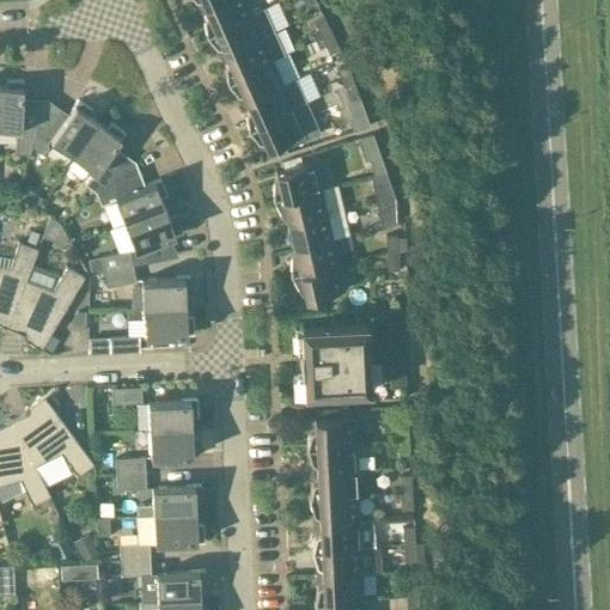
[(252,16),(245,0),(224,0),(206,8),(209,14),(206,20),(208,36),(252,16)]
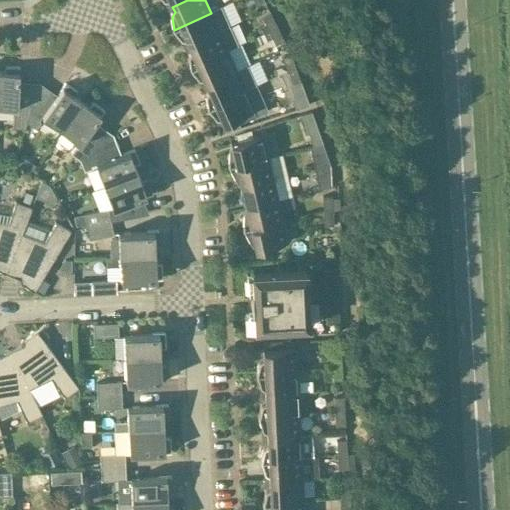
[(267,4),(265,0),(254,0),(259,8),(267,4)]
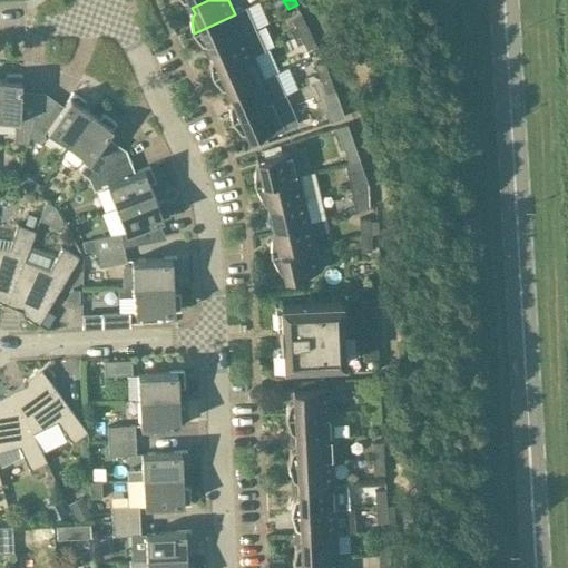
[(208,46),(212,51),(245,37),(235,15),(194,33),(203,45),(208,46)]
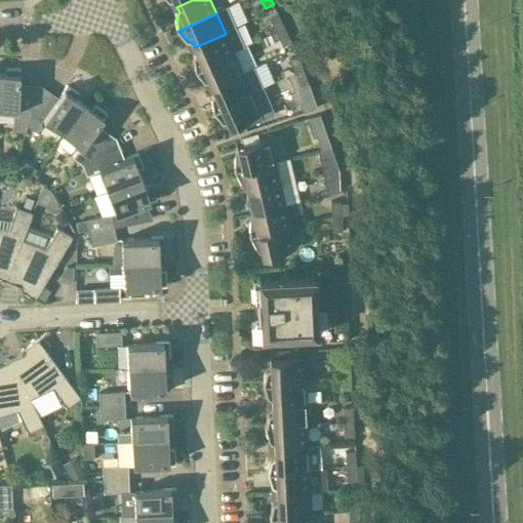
[(272,22),(278,34),(286,30),(280,17),(272,22)]
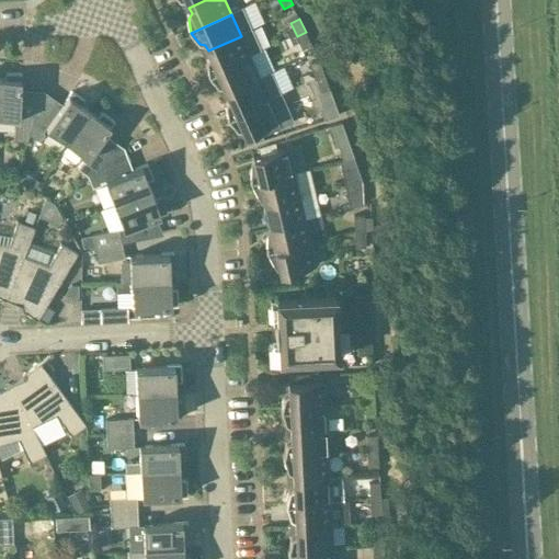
[(210,57),(207,61),(209,76),(251,57),(262,53),(253,31),(241,36),(208,50),(210,57)]
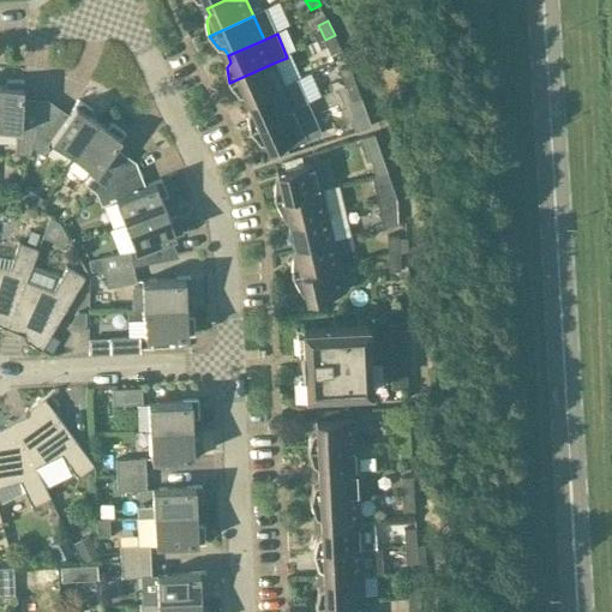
[(343,51),(335,35),(325,40),(334,55),(343,51)]
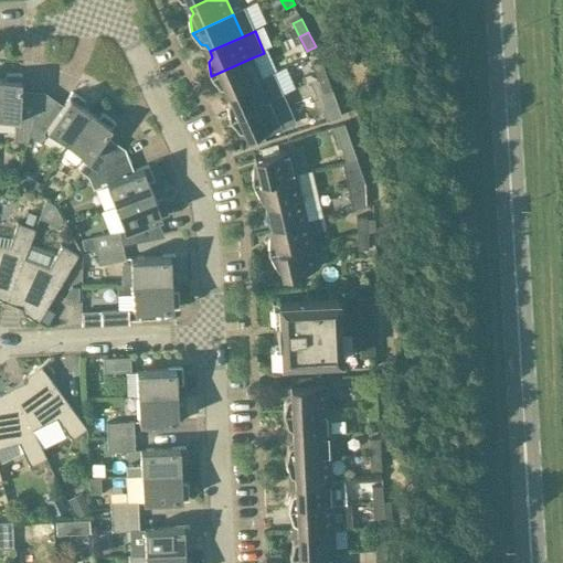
[(226,88),(229,95),(262,80),(253,57),(211,76),(221,88),(226,88)]
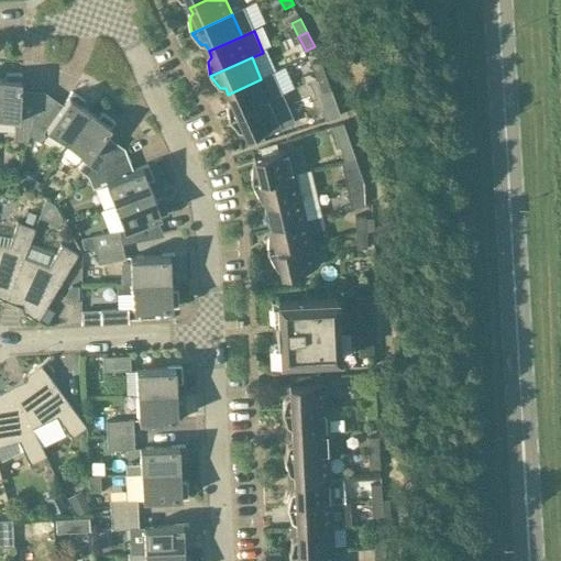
[(312,66),(318,80),(328,76),(322,62),(312,66)]
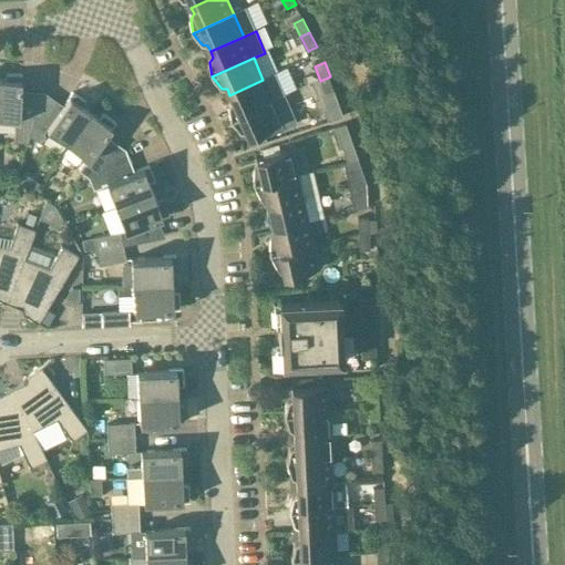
[(29,145),(32,137),(47,94),(22,93),(22,91),(23,91),(23,78),(8,76),(8,83),(0,82),(0,121),(18,122),(17,144),(29,145)]
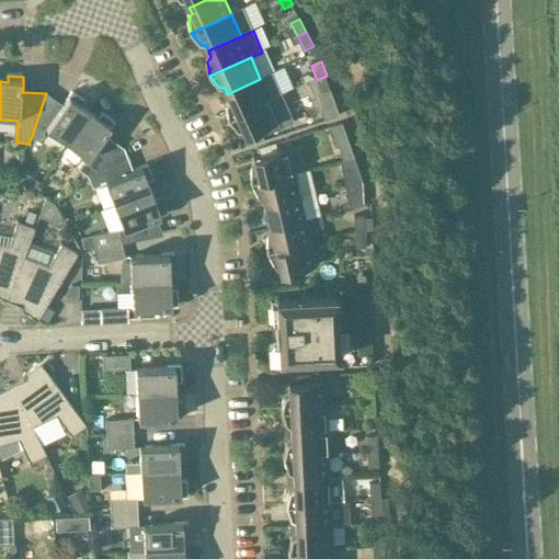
[(332,91),(327,76),(317,80),(303,87),(305,94),(319,89),(321,95),(332,91)]
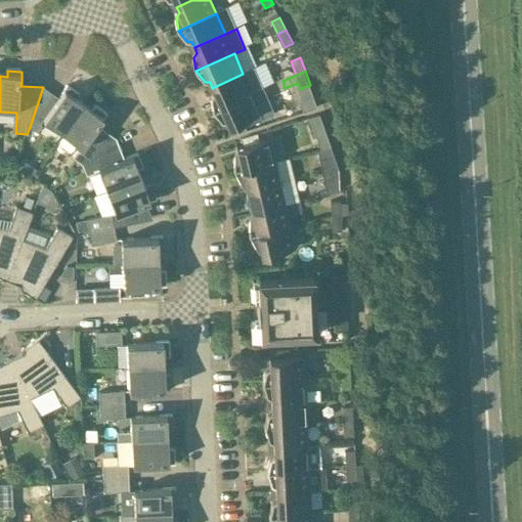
[(252,94),(243,74),(212,88),(215,93),(212,98),(214,112),(252,94)]
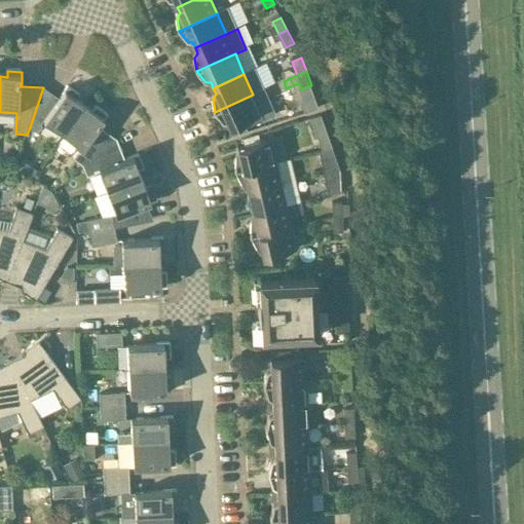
[(44,87),(43,87),(30,127),(39,135),(44,128),(42,126),(45,122),(65,137),(85,107),(78,101),(81,97),(69,88),(62,99),(61,100),(44,87)]
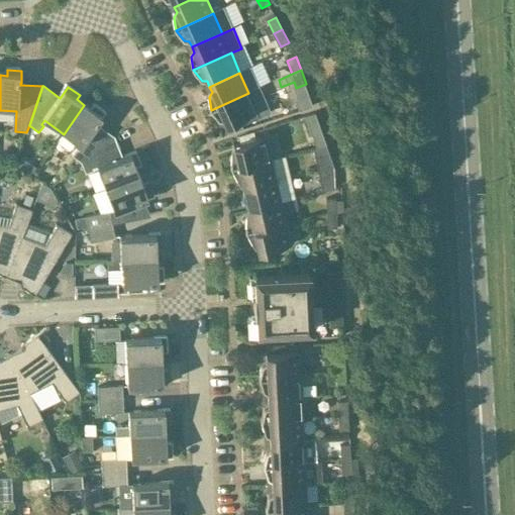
[(261,119),(252,102),(261,99),(256,90),(248,93),(211,110),(219,120),(224,121),(227,127),(228,126),(232,134),(242,131),(238,122),(241,121),(243,126),(261,119)]
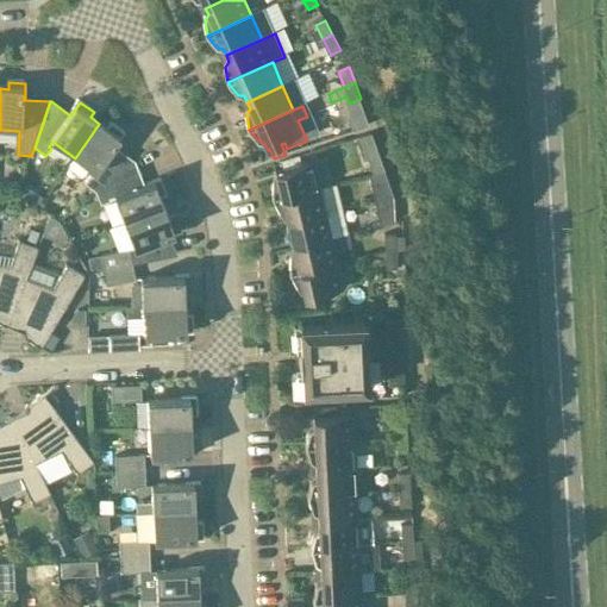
[(365,113),(350,119),(356,132),(370,129),(365,113)]
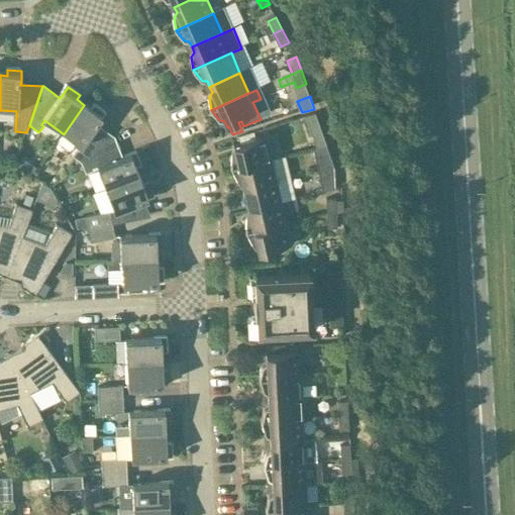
[(64,134),(81,146),(74,157),(83,164),(116,138),(98,125),(100,124),(107,114),(95,106),(92,110),(84,105),(64,134)]
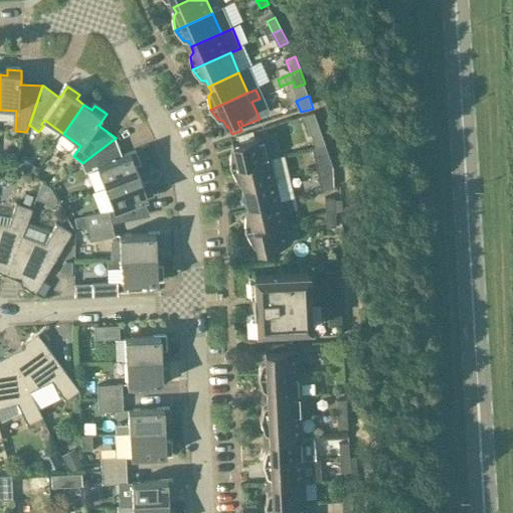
[(313,136),(318,150),(327,147),(322,133),(313,136)]
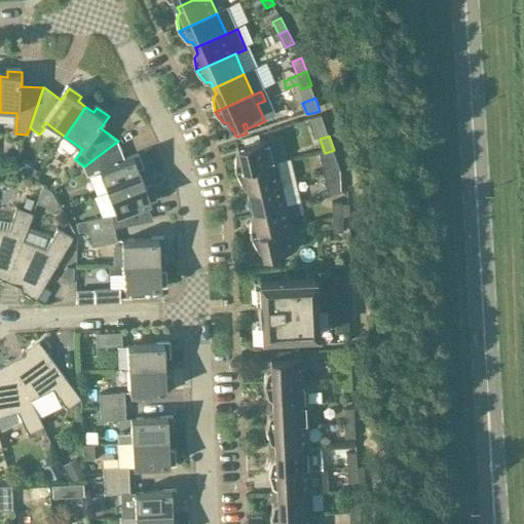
[(126,161),(118,141),(84,166),(89,178),(101,173),(109,194),(143,181),(140,172),(145,170),(140,156),(127,160),(126,161)]
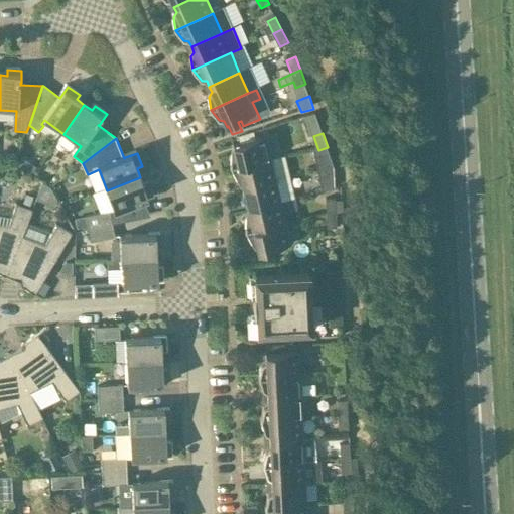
[(232,157),(231,170),(272,161),(267,139),(234,147),(236,153),(232,157)]
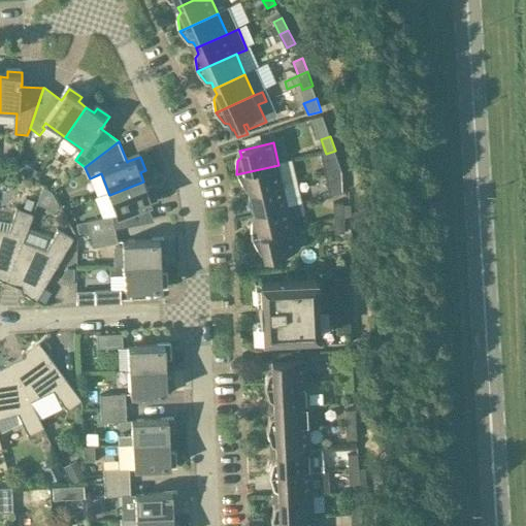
[(343,172),(335,151),(326,154),(322,155),(327,176),(343,172)]
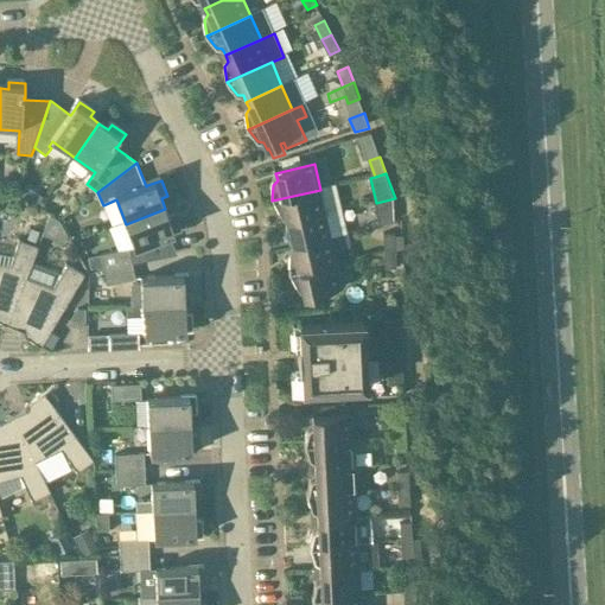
[(325,215),(320,190),(272,201),(280,215),(286,217),(287,223),(325,215)]
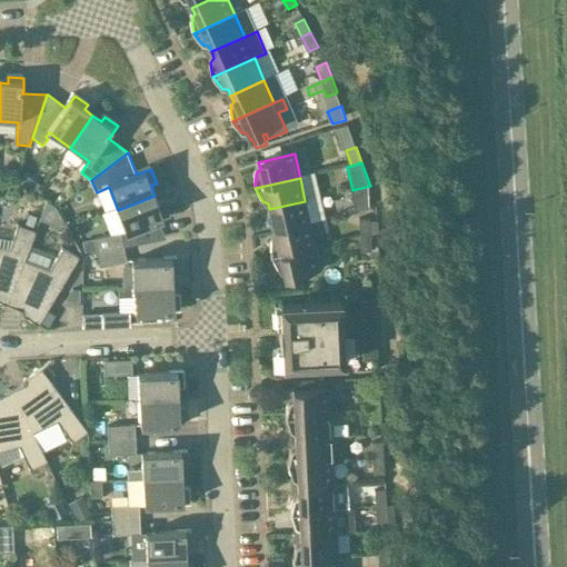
[(370,209),(370,186),(352,190),(357,212),(370,209)]
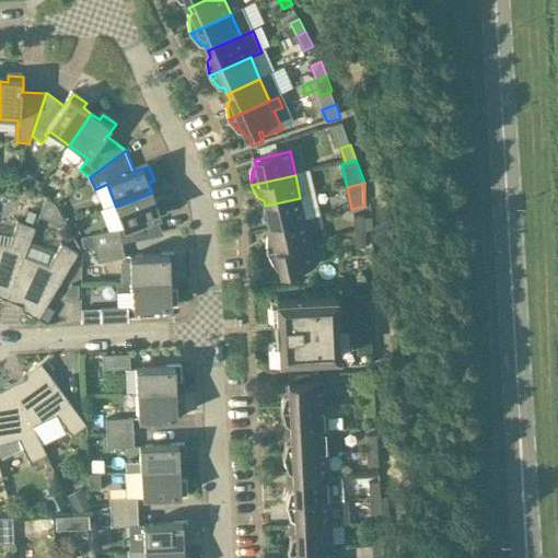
[(157,202),(152,193),(116,207),(126,230),(154,219),(155,219),(167,214),(162,200),(157,202)]
